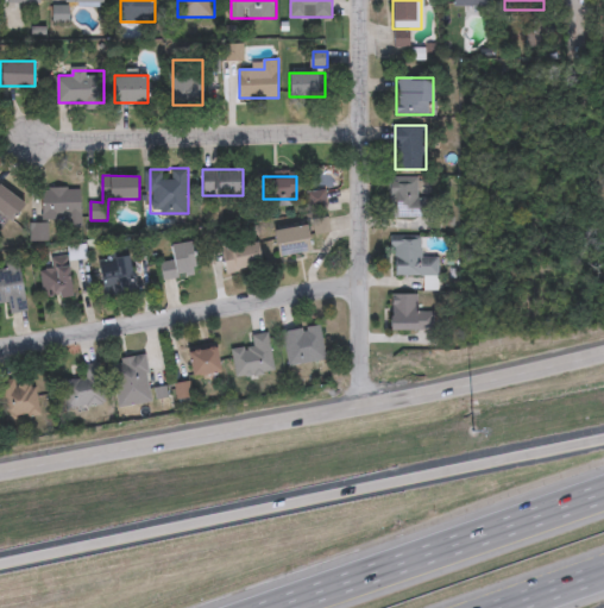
[(420,176),(420,196),(435,196),(435,217),(391,217),(391,176),(420,176)]
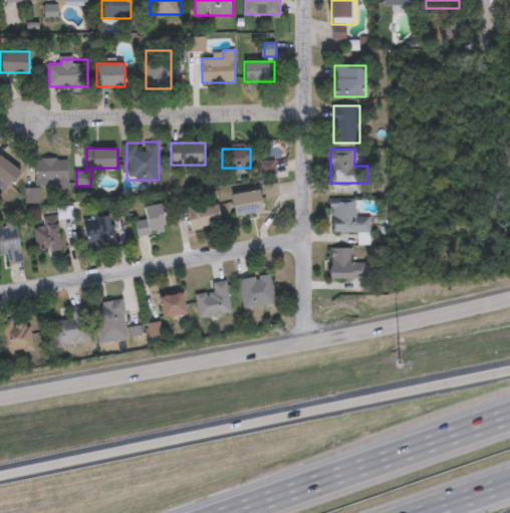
[(8,187),(0,180),(0,155),(21,172),(8,187)]
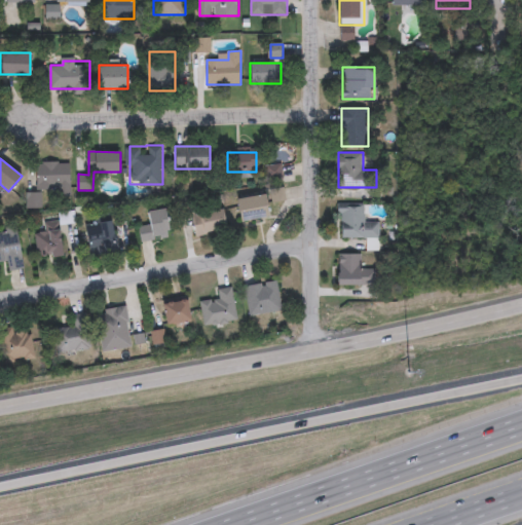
[(38,161),(71,161),(71,189),(38,189),(38,161)]
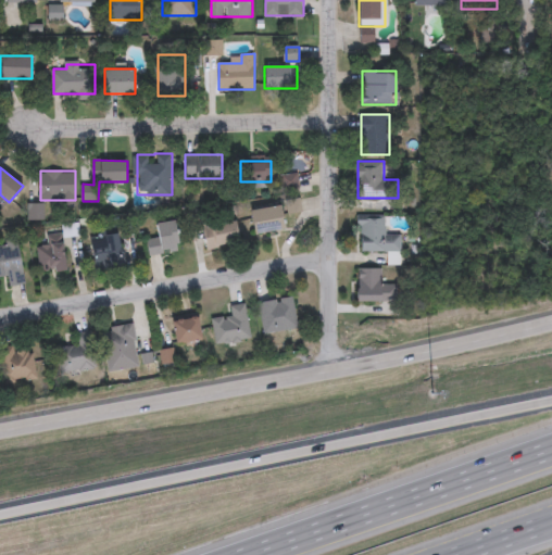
[(283,174),(299,173),(301,191),(285,192),(283,174)]
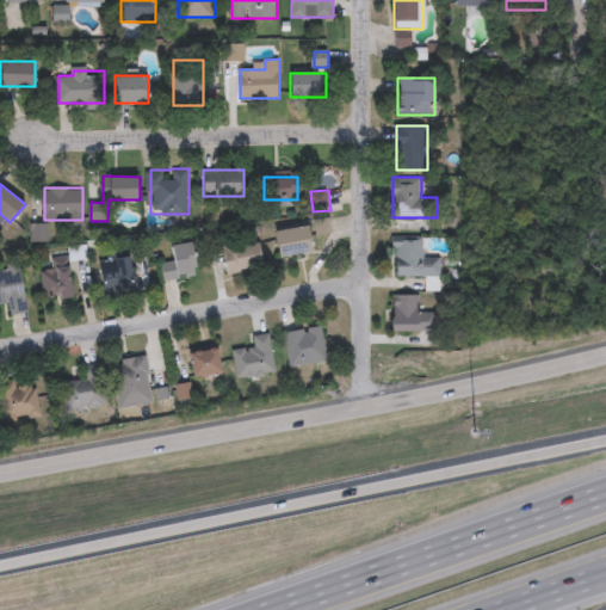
[(316,219),(331,219),(332,233),(317,234),(316,219)]
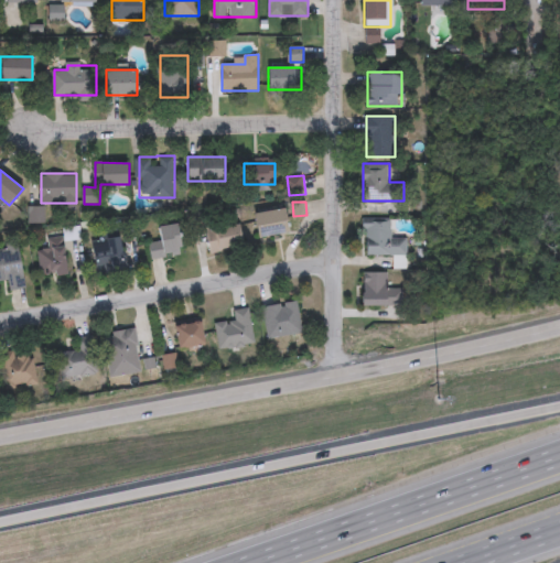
[(257,236),(255,213),(286,209),(288,233),(257,236)]
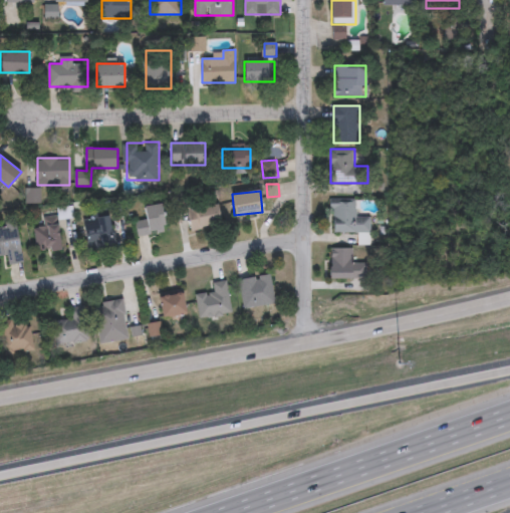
[(333,233),(333,201),(357,201),(357,217),(370,217),(371,244),(360,244),(360,232),(333,233)]
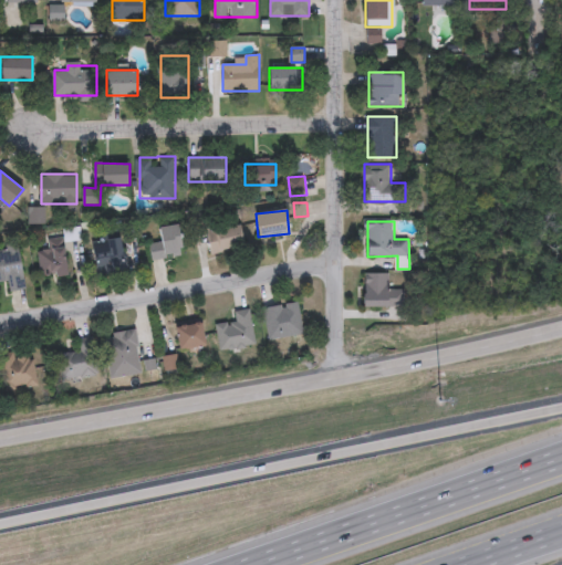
[(160,241),(159,223),(179,222),(183,255),(152,258),(151,242),(160,241)]
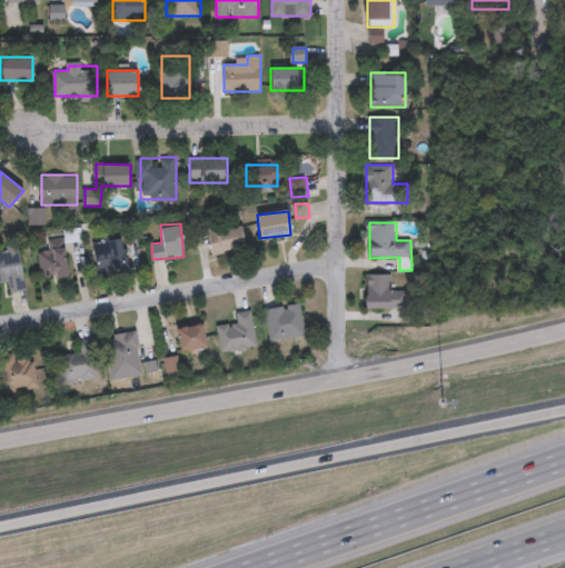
[(209,232),(241,226),(246,248),(212,255),(209,232)]
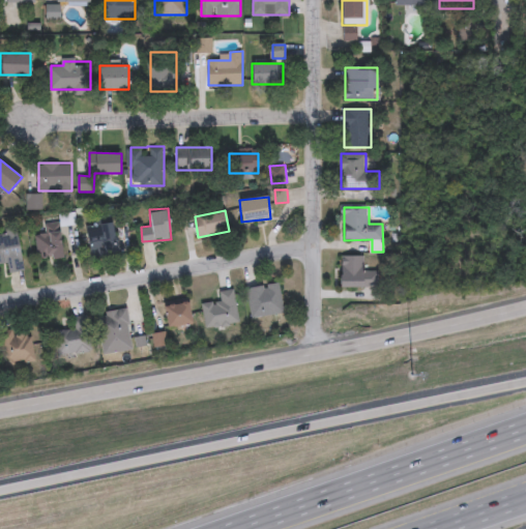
[(90,259),(86,226),(114,223),(118,256),(90,259)]
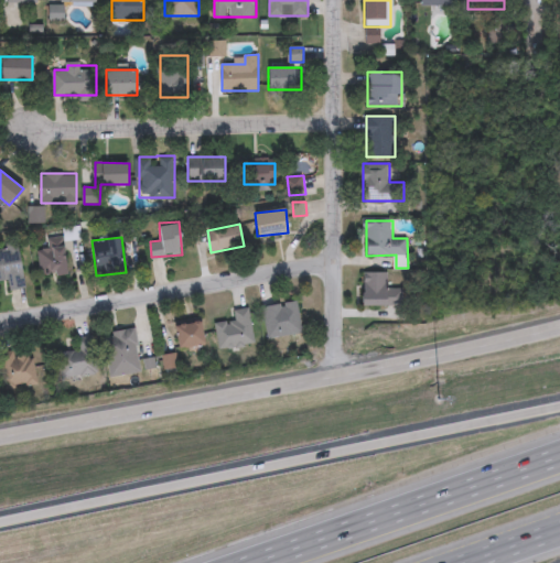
[(0,246),(23,246),(23,288),(9,288),(9,279),(0,279),(0,246)]
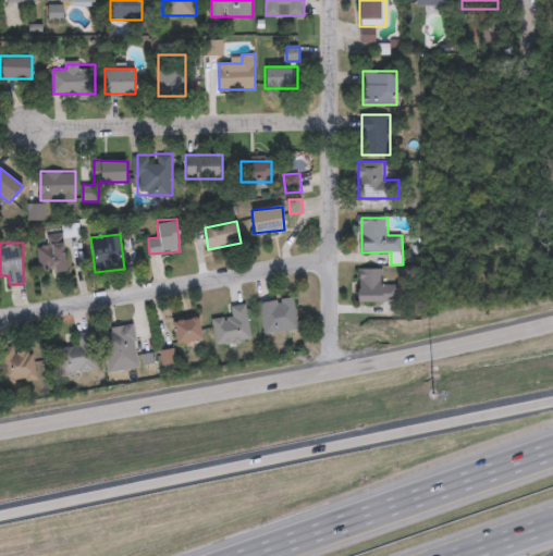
[(65,273),(40,273),(40,244),(65,244),(65,273)]
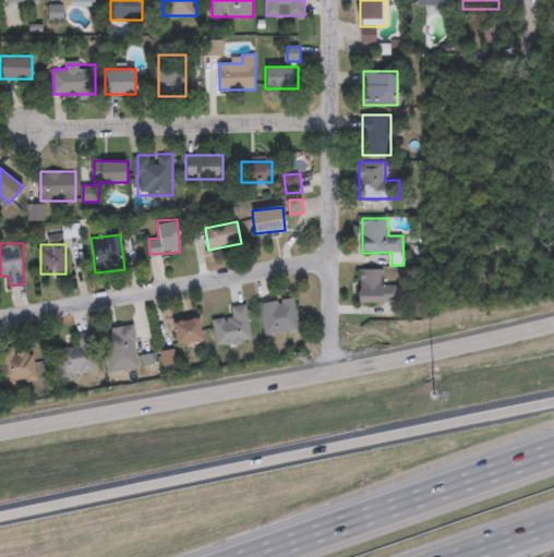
[(385,269),(385,286),(400,286),(400,303),(360,303),(360,269),(385,269)]
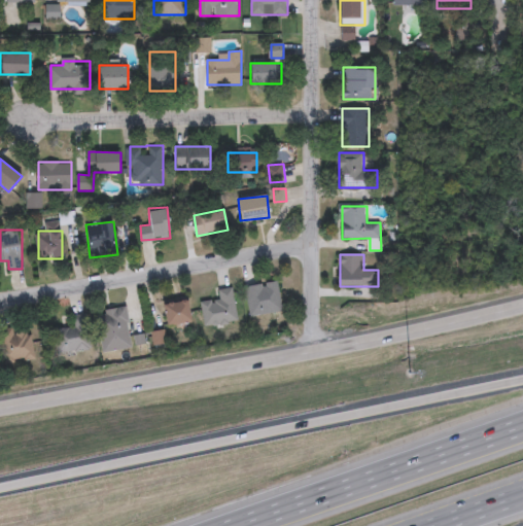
[(283,309),(251,314),(247,284),(279,280),(283,309)]
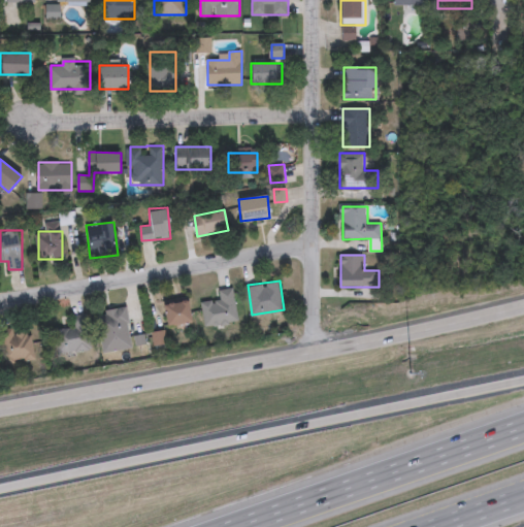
[(202,302),(221,299),(220,289),(234,287),(239,320),(206,325),(202,302)]
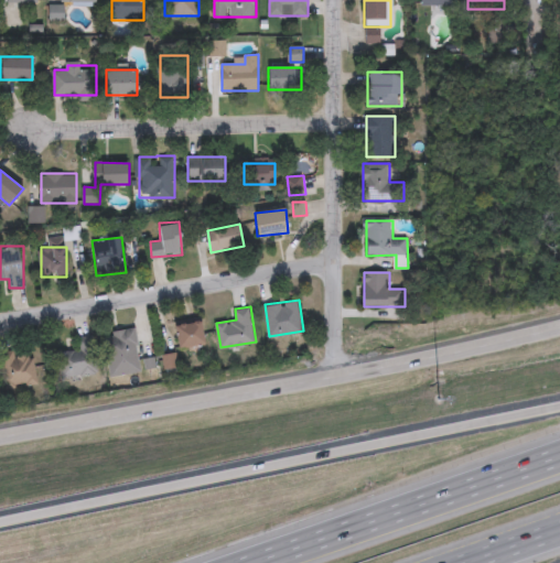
[(178,347),(174,323),(202,318),(205,343),(178,347)]
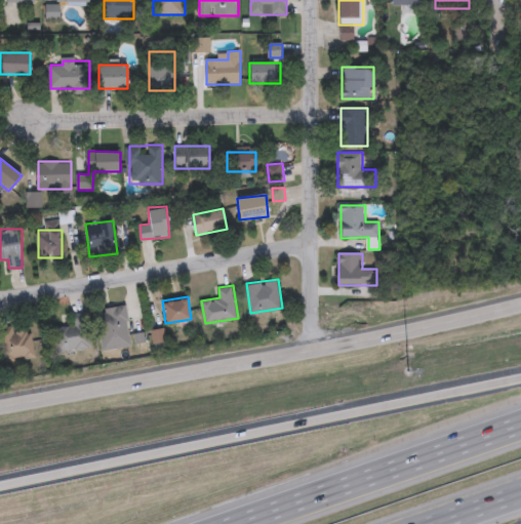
[(98,309),(128,306),(131,346),(103,349),(98,309)]
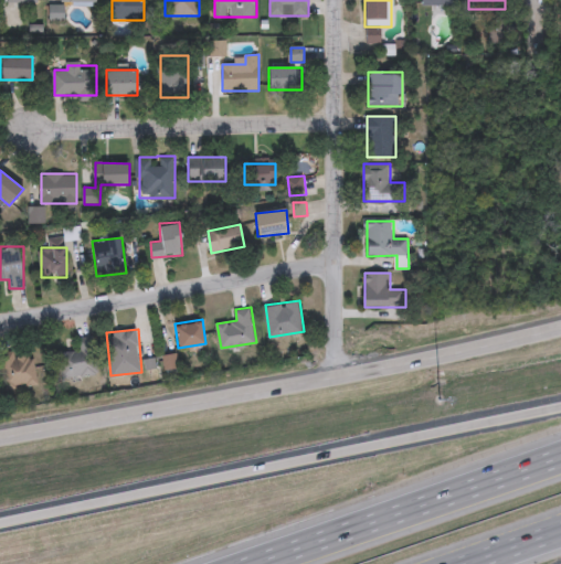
[(94,334),(102,372),(65,379),(61,353),(81,349),(78,338),(94,334)]
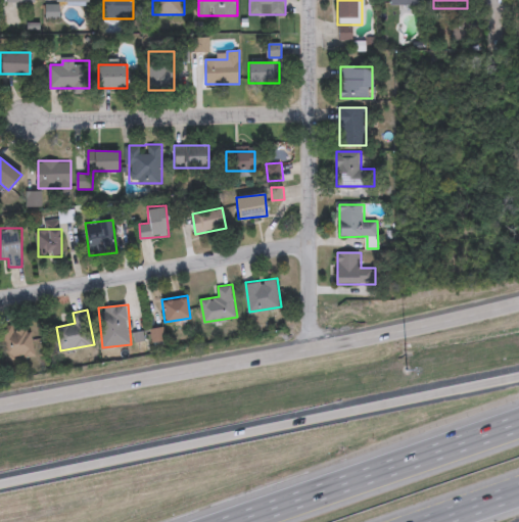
[(6,360),(0,330),(30,324),(36,353),(6,360)]
